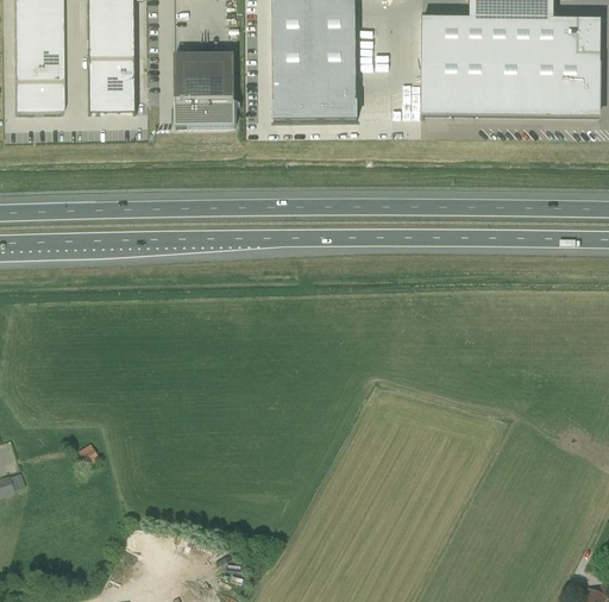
[(13,0),(14,111),(18,111),(18,105),(60,105),(60,111),(62,111),(62,0),(13,0)]
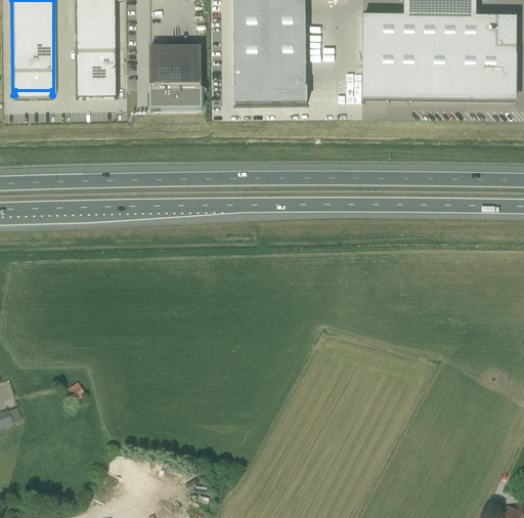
[(74,0),(76,94),(78,94),(78,90),(89,90),(89,93),(91,93),(91,90),(99,90),(99,92),(101,92),(101,90),(113,90),(113,94),(116,94),(115,0),(74,0)]
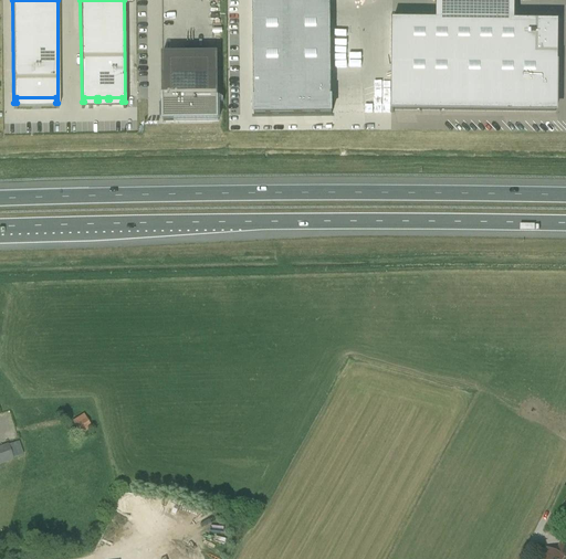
[(252,0),(254,108),(332,108),(329,0),(252,0)]
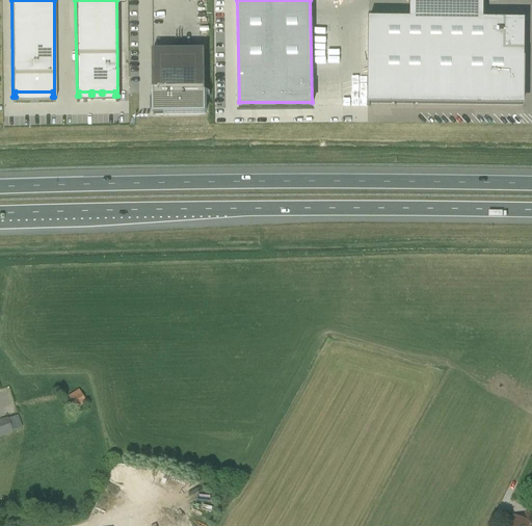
[(369,14),(368,100),(369,100),(369,98),(522,99),(522,89),(525,89),(525,15),(483,15),(410,14),(369,14)]
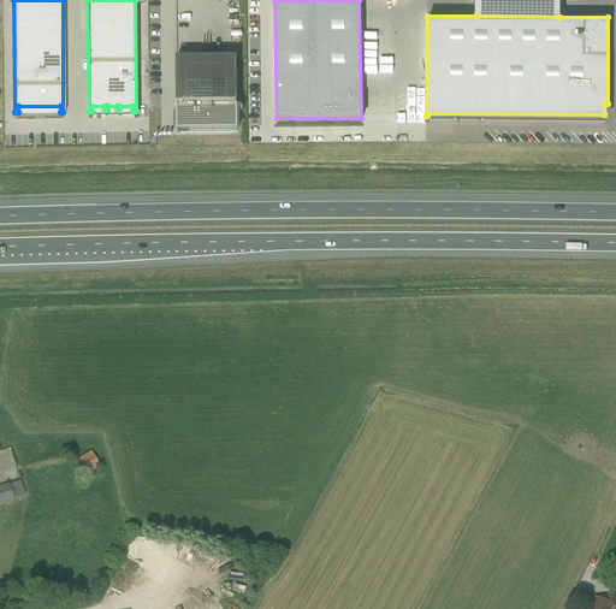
[(176,52),(177,125),(237,125),(237,52),(176,52)]
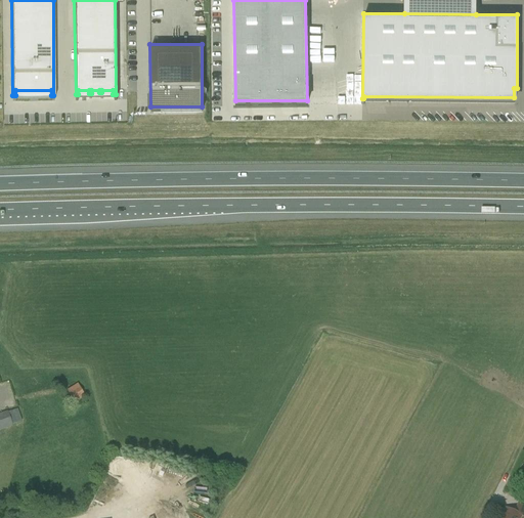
[(69,384),(76,396),(87,389),(80,378),(69,384)]
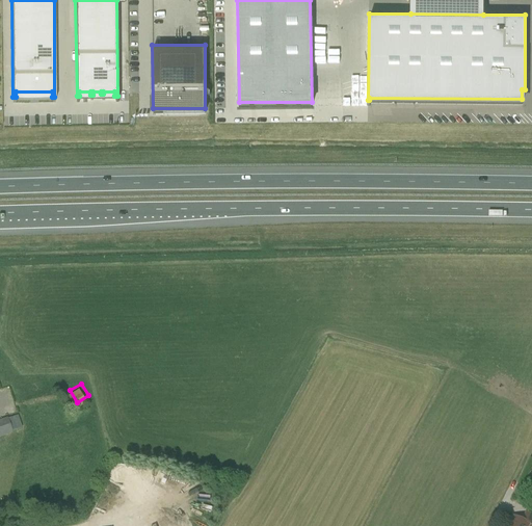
[(0,414),(0,430),(12,427),(11,425),(7,412),(0,414)]
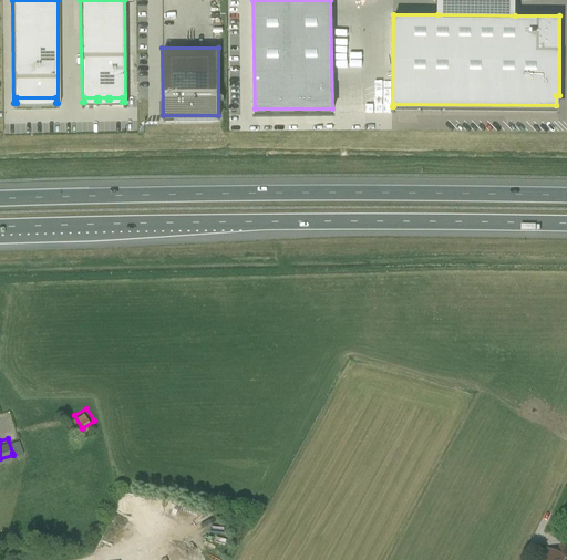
[(556,547),(548,543),(546,541),(542,548),(545,550),(540,559),(560,559),(564,553),(566,555),(566,553),(566,540),(560,538),(556,547)]
